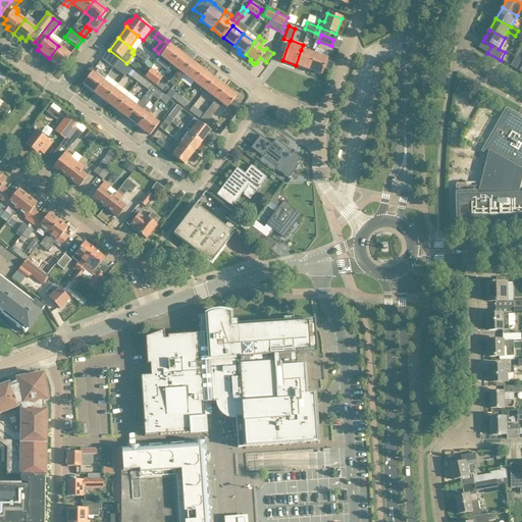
[(160,56),(171,65),(180,53),(169,45),(160,56)]
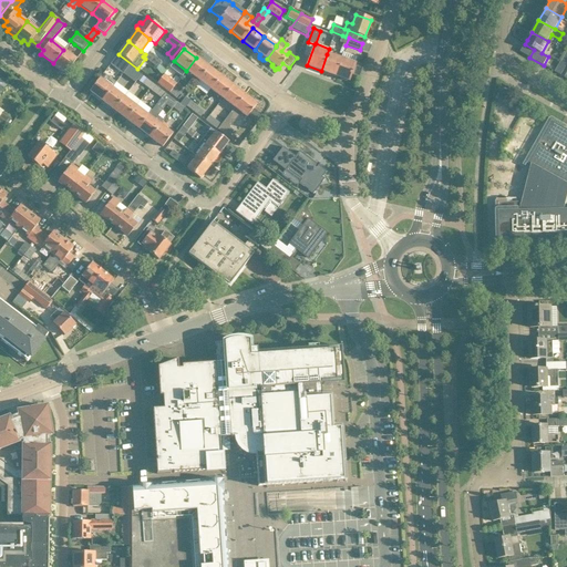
[(63,50),(53,63),(65,73),(76,60),(63,50)]
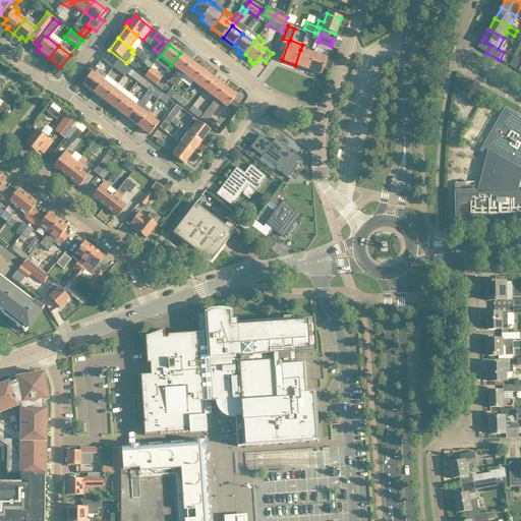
[(133,50),(131,52),(133,54),(137,57),(141,53),(135,49),(134,48),(133,50)]
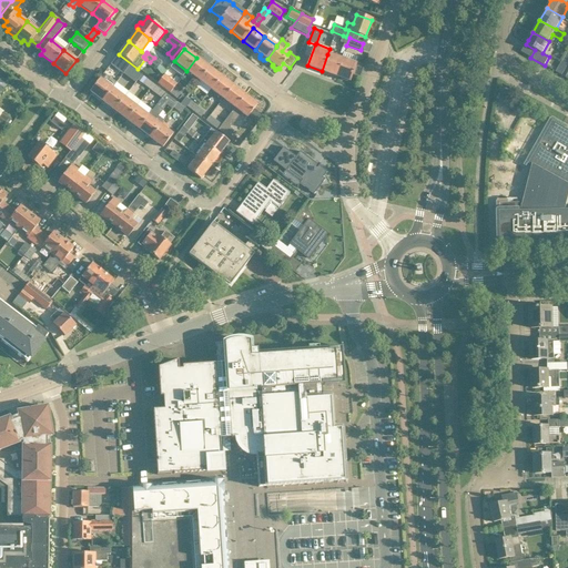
[(322,71),(335,75),(342,59),(327,54),(322,71)]
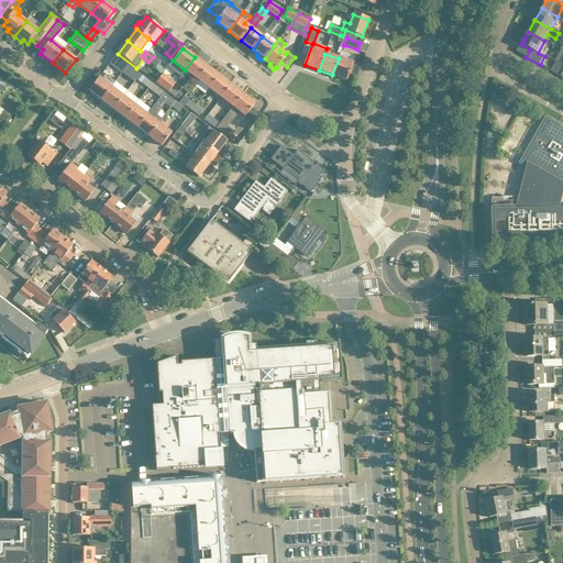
[(122,74),(129,65),(116,56),(110,64),(121,73),(122,74)]
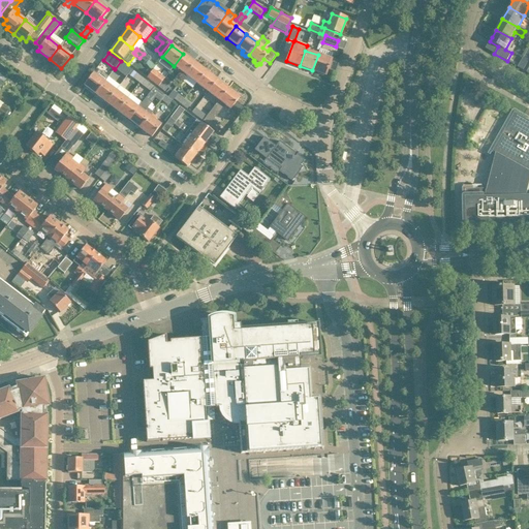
[(139,58),(146,63),(148,60),(150,58),(144,54),(139,58)]
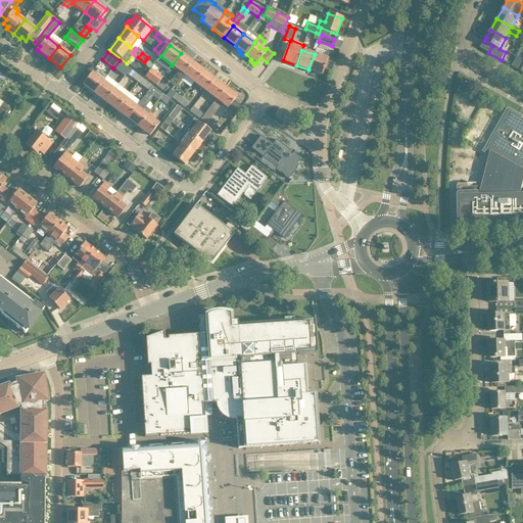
[(172,65),(183,74),(192,62),(181,53),(172,65)]
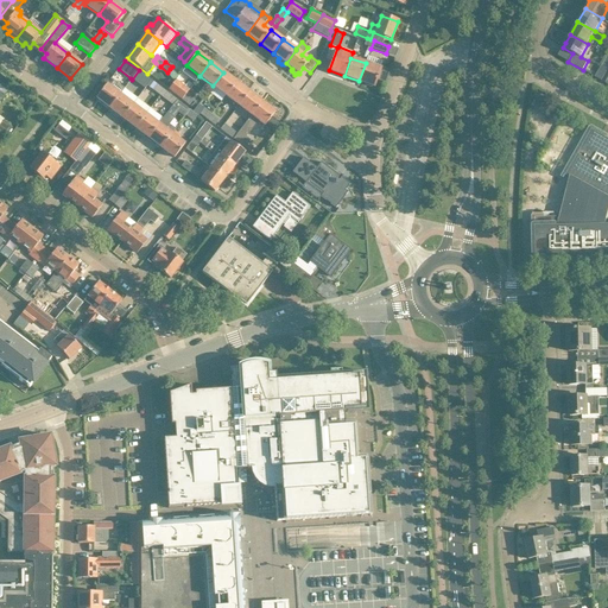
[(366,63),(359,81),(374,87),(380,69),(366,63)]
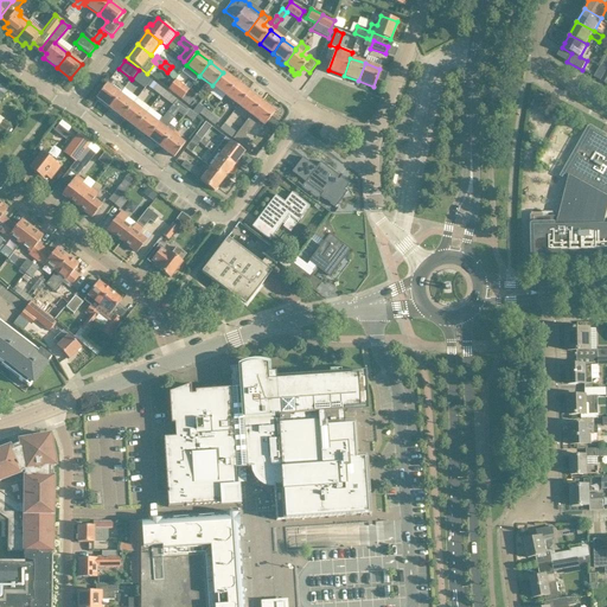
[(212,85),(225,96),(236,82),(223,72),(212,85)]
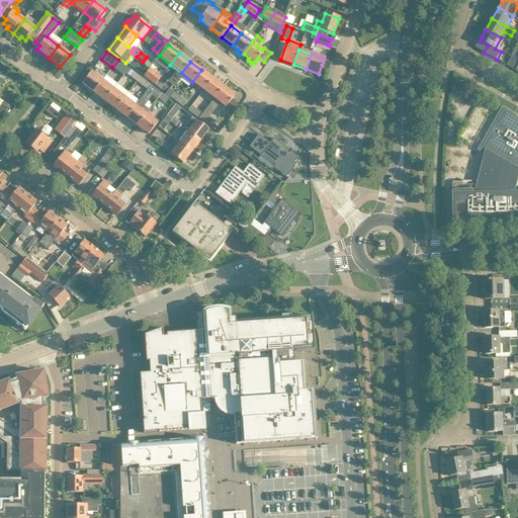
[(127,75),(137,82),(140,77),(128,68),(124,73),(127,75)]
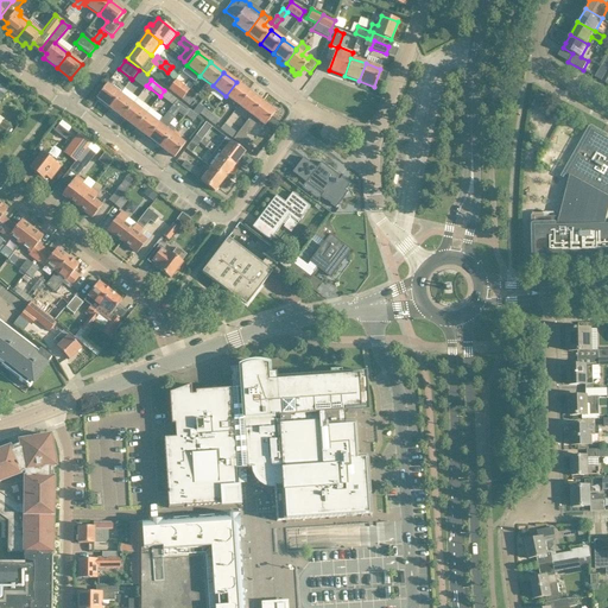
[(169,89),(182,100),(185,94),(189,90),(176,80),(169,89)]
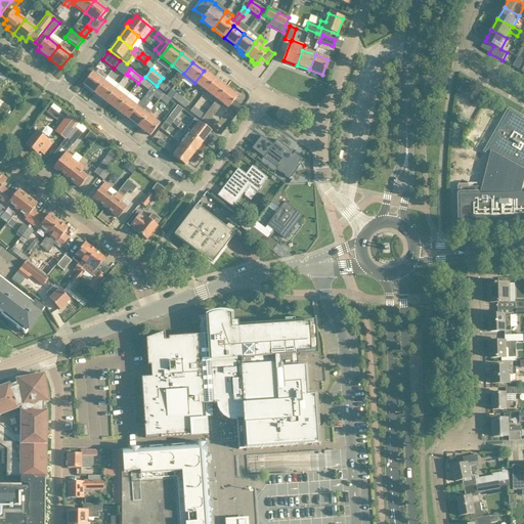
[(194,83),(206,91),(215,79),(204,71),(194,83)]
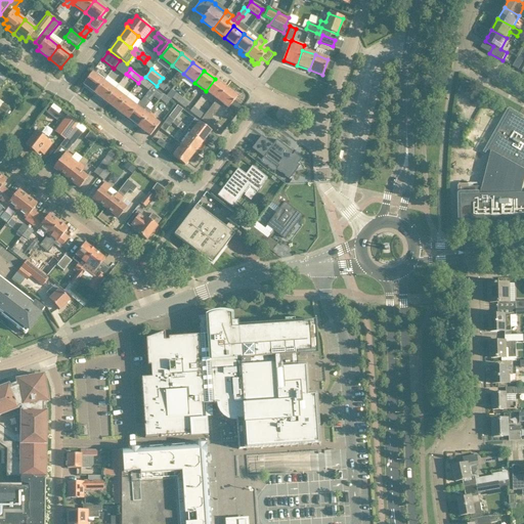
[(83,85),(94,93),(103,82),(92,73),(83,85)]
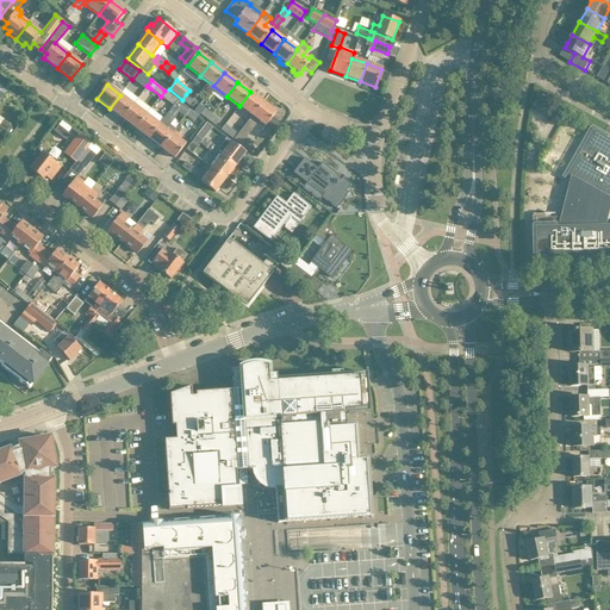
[(123,118),(134,105),(137,99),(124,89),(120,95),(110,109),(123,118)]
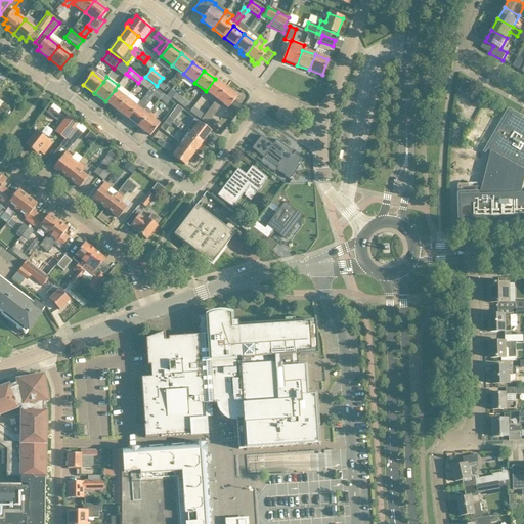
[(138,83),(149,91),(153,86),(141,78),(138,83)]
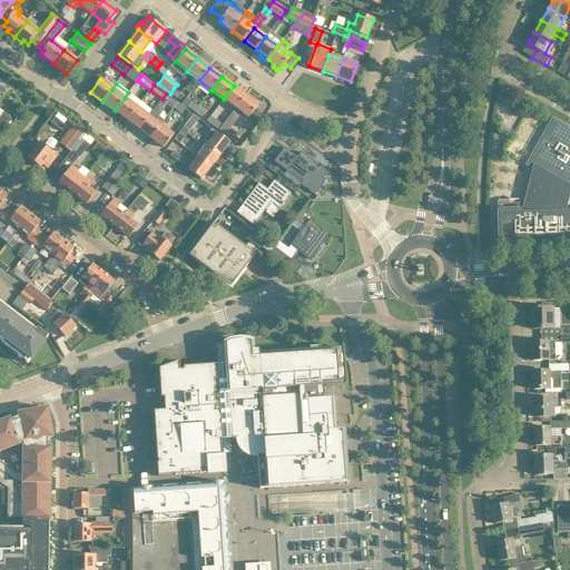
[(236,108),(246,96),(234,86),(224,99),(236,108)]
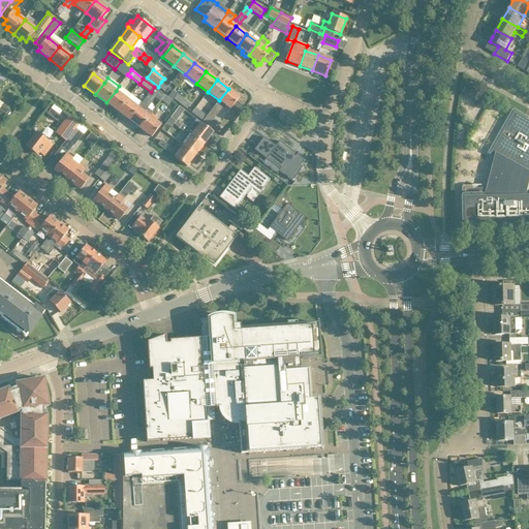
[(161,82),(158,87),(164,91),(168,87),(161,82)]
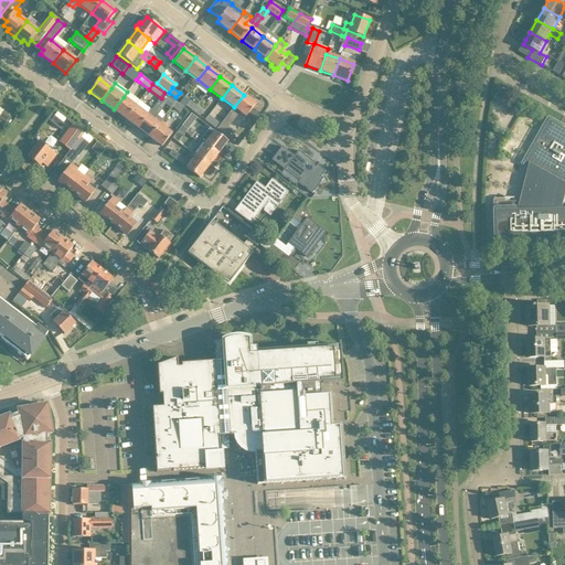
[(234,107),(217,129),(227,138),(233,130),(228,127),(240,112),(246,117),(256,104),(244,95),(234,107)]
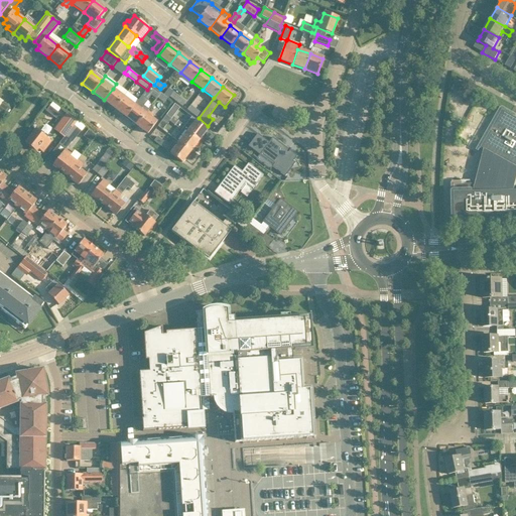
[(104,100),(115,109),(124,97),(113,89),(104,100)]
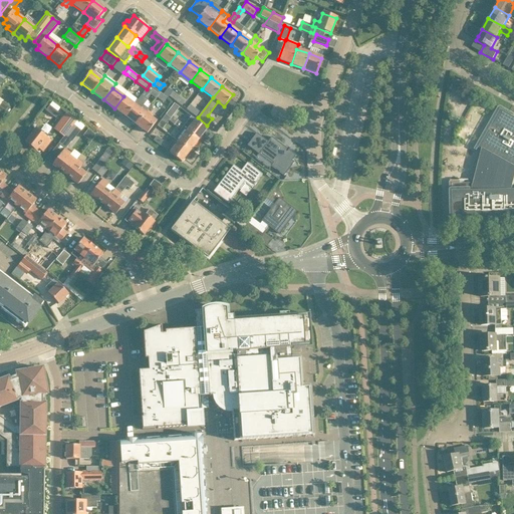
[(125,116),(137,124),(145,113),(140,109),(148,100),(146,99),(151,93),(147,89),(135,105),(125,116)]
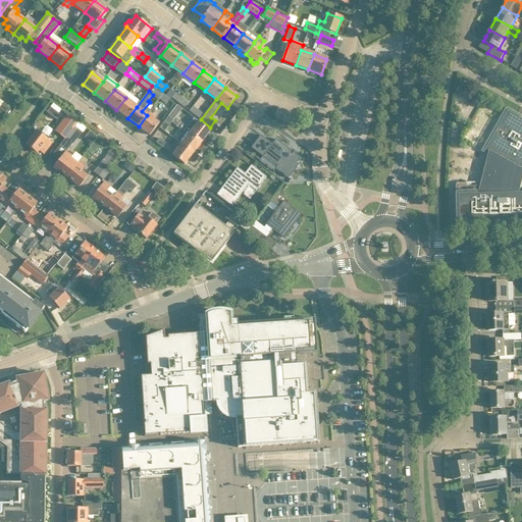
[(171,98),(178,103),(181,98),(174,93),(171,98)]
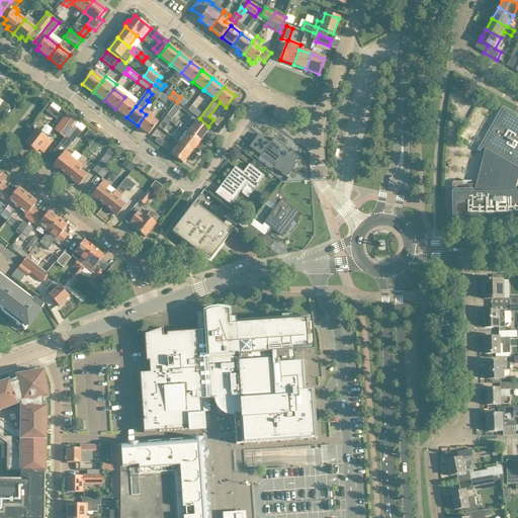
[(158,98),(164,103),(168,98),(162,94),(158,98)]
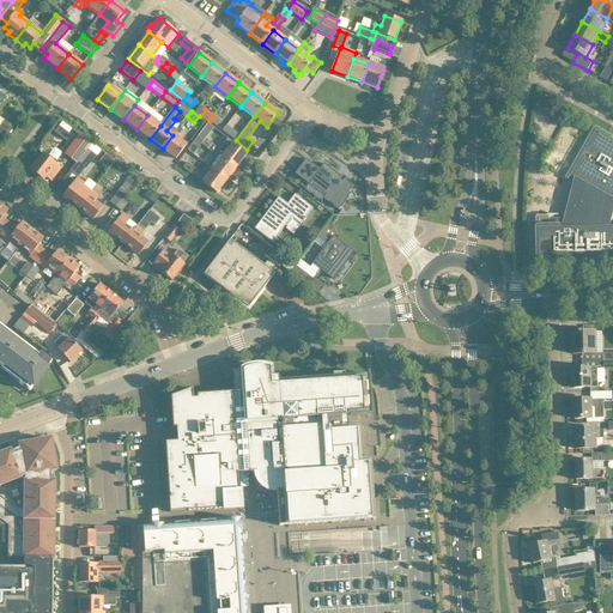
[(137,129),(150,139),(161,126),(147,115),(137,129)]
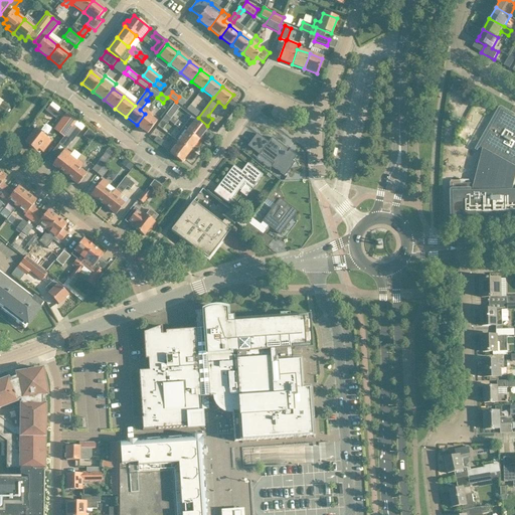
[(179,97),(176,102),(182,106),(185,102),(179,97)]
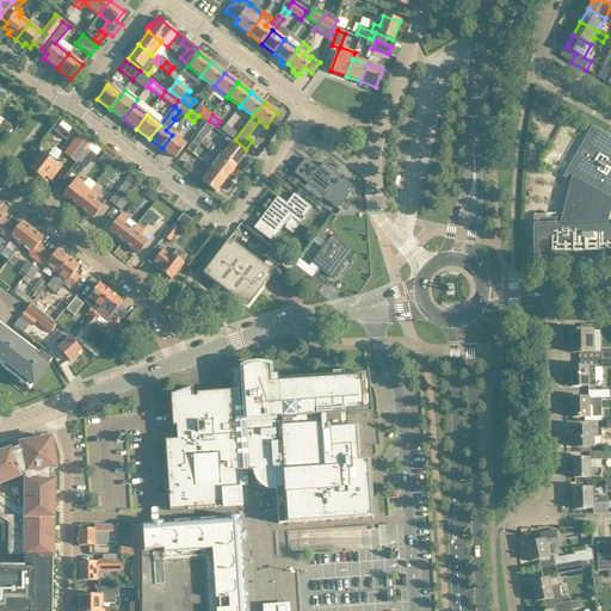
[(568,117),(563,124),(571,128),(575,121),(568,117)]
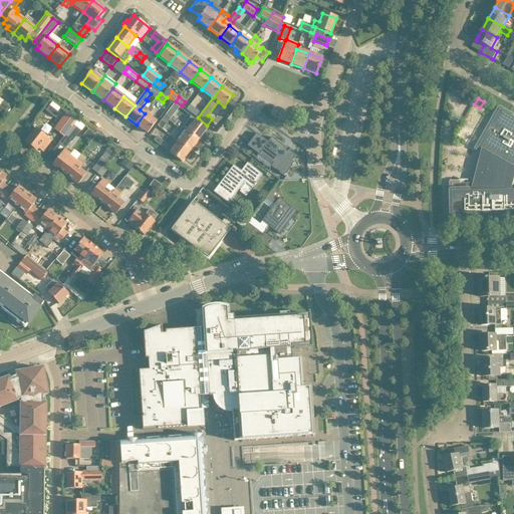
[(0,112),(2,115),(9,107),(2,102),(0,104),(0,112)]
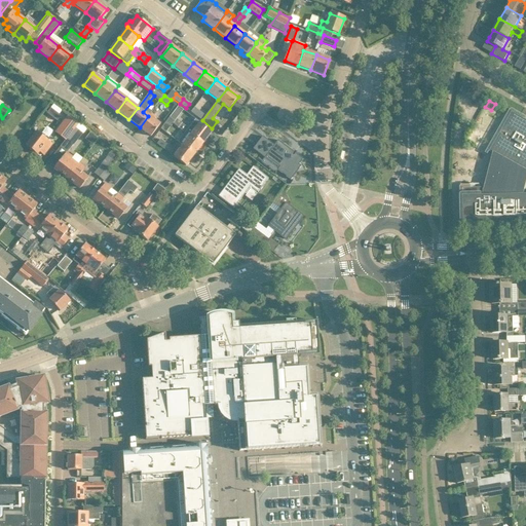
[(173,123),(179,128),(182,124),(176,119),(183,110),(178,106),(168,117),(174,121),(173,123)]
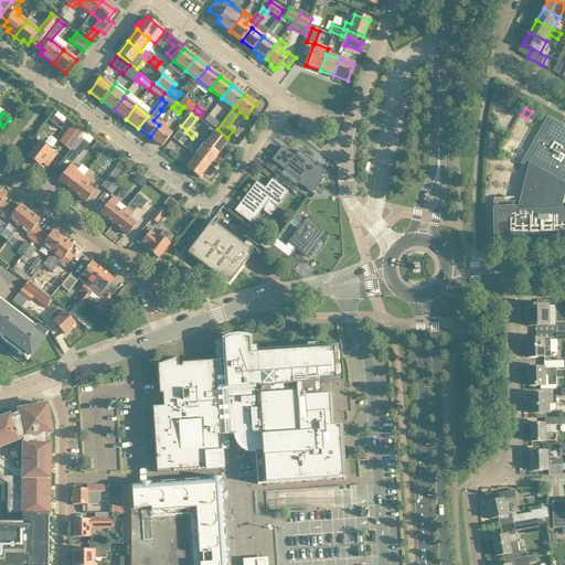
[(219,124),(213,119),(210,124),(215,128),(219,124)]
